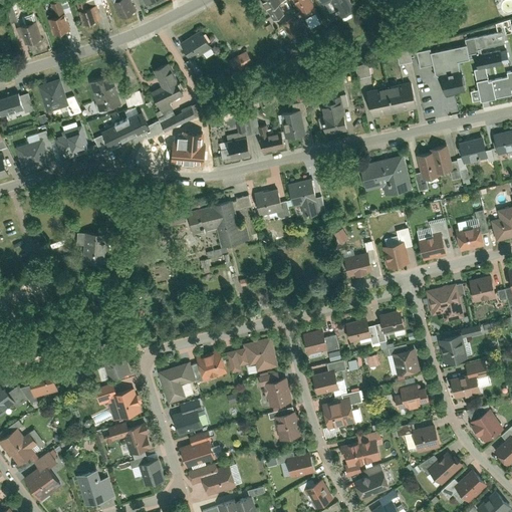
[(120,0),(111,4),(119,20),(136,12),(130,0),(120,0)]
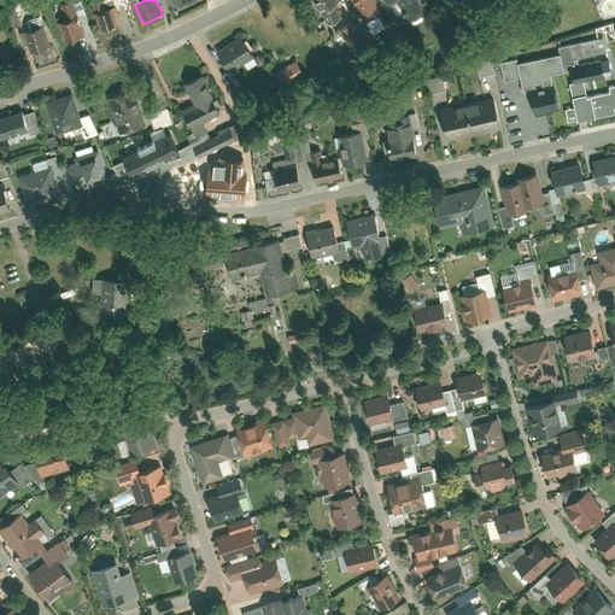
[(339,0),(311,0),(326,28),(347,16),(339,0)]
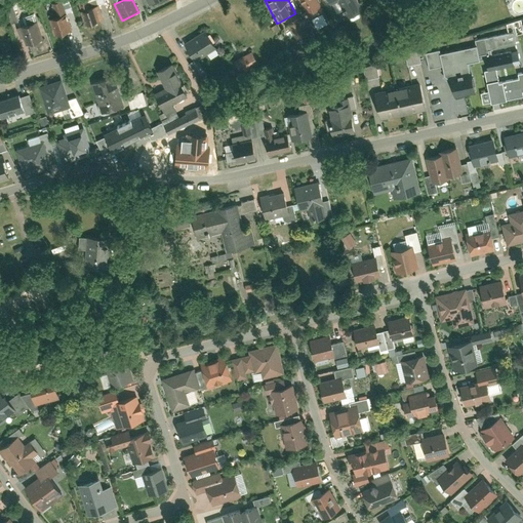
[(316,0),(295,0),(305,16),(320,8),(316,0)]
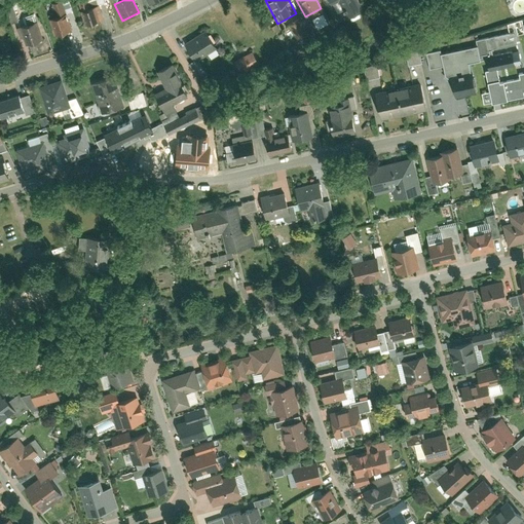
[(354,0),(327,0),(330,5),(337,2),(346,21),(362,12),(354,0)]
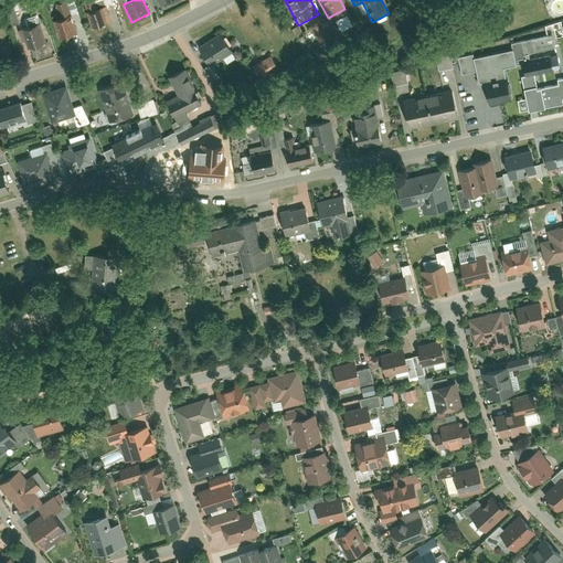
[(85,13),(91,30),(109,23),(105,7),(85,13)]
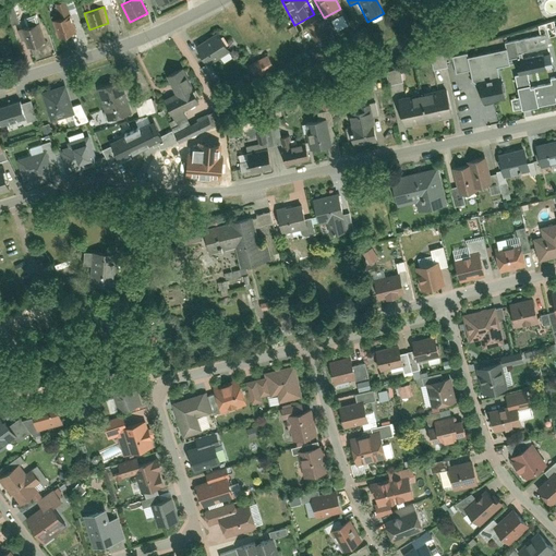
[(51,23),(57,39),(76,33),(71,16),(51,23)]
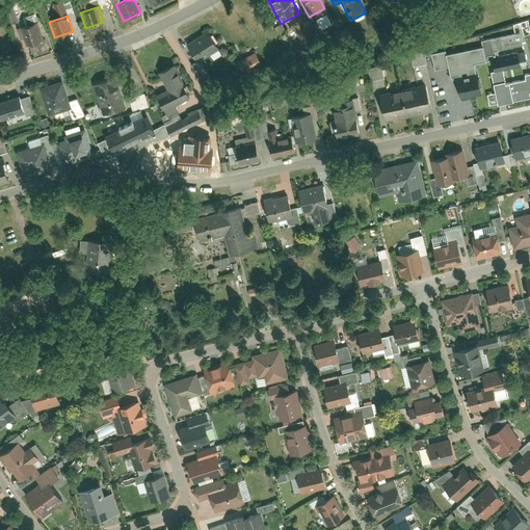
[(25,26),(35,24),(33,17),(23,19),(25,26)]
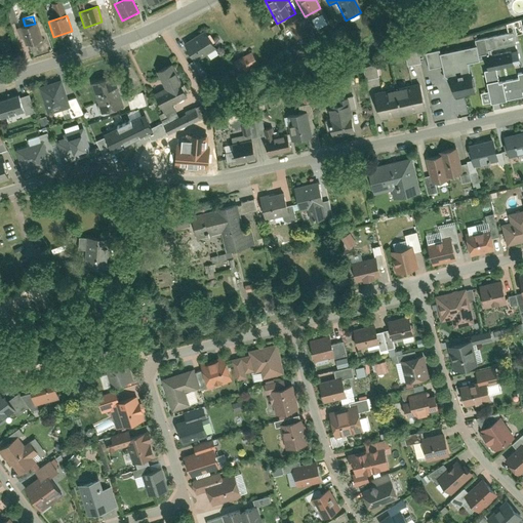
[(18,30),(25,47),(43,41),(37,24),(18,30)]
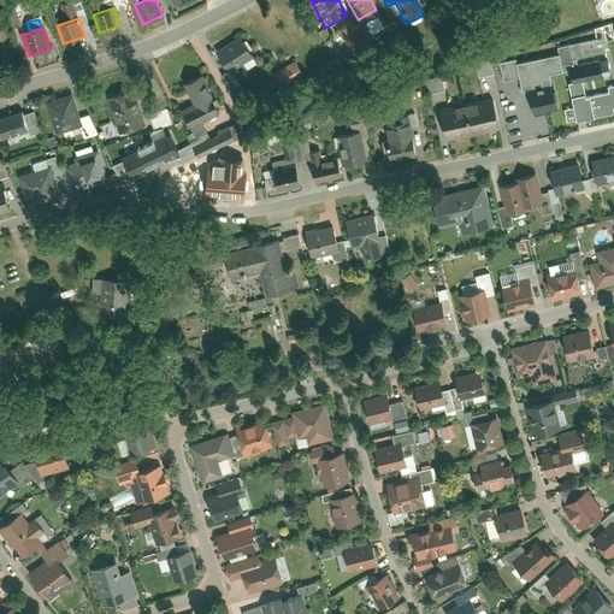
[(240,39),(214,54),(229,76),(253,62),(240,39)]
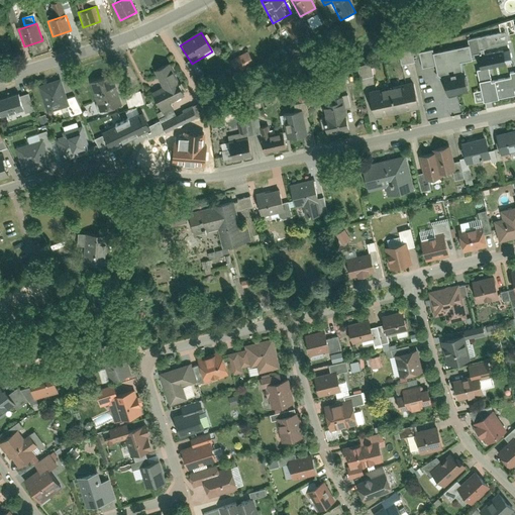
[(434,44),(436,52),(461,46),(459,39),(434,44)]
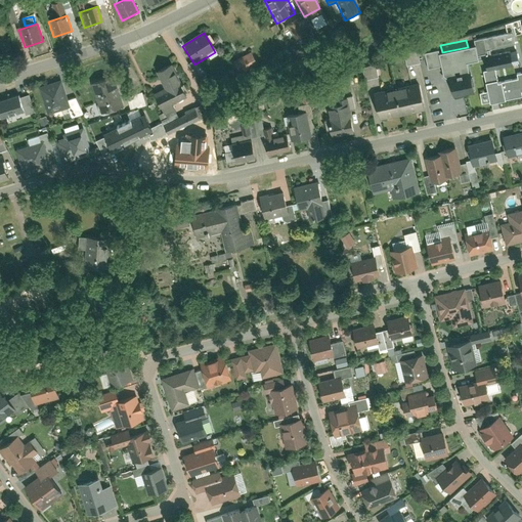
[(417,51),(403,54),(406,68),(420,63),(417,51)]
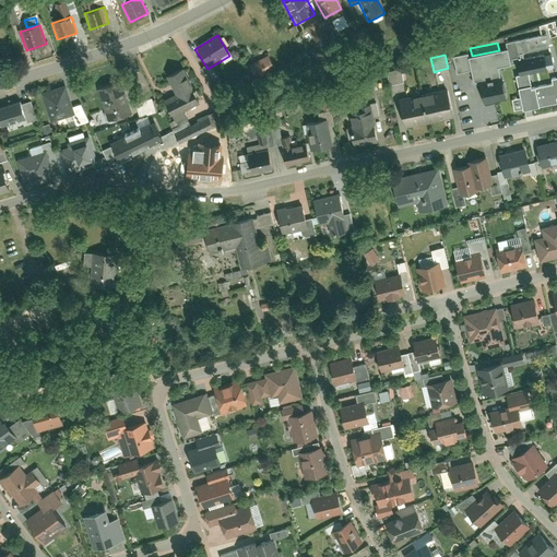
[(544,55),(516,61),(519,78),(547,71),(544,55)]
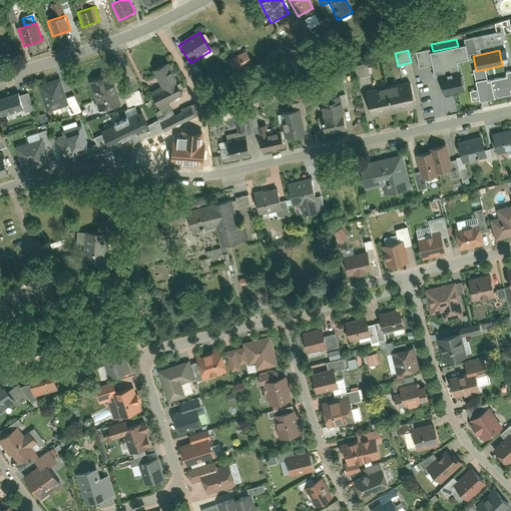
[(244,53),(227,62),(235,76),(252,67),(244,53)]
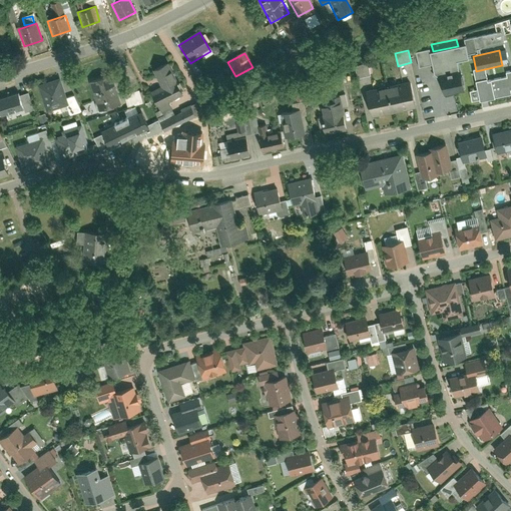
[(159,89),(149,93),(157,110),(183,97),(167,64),(151,72),(159,89)]
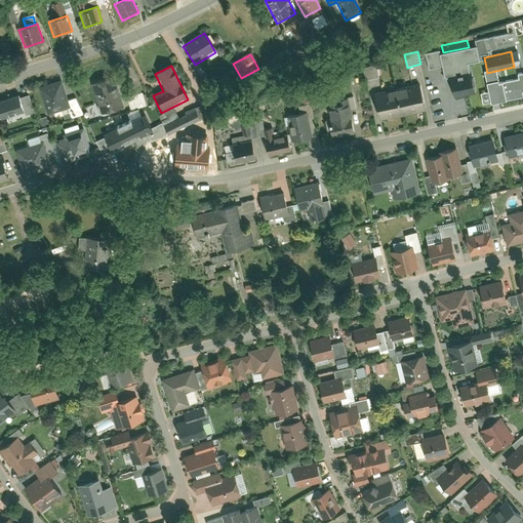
[(364,80),(377,80),(377,89),(380,89),(379,67),(364,67),(364,80)]
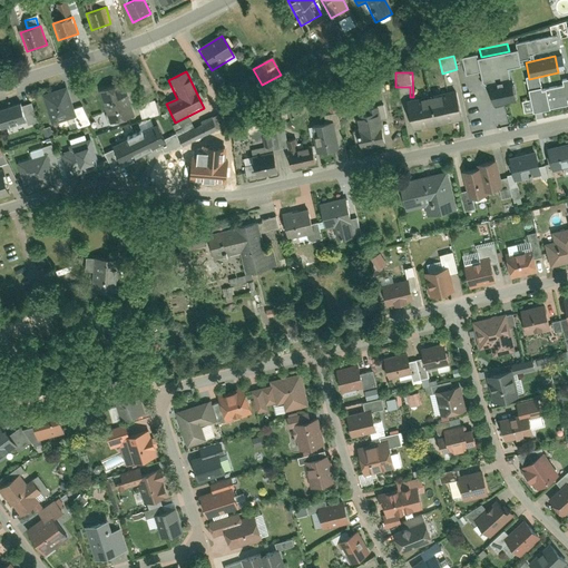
[(488,85),(493,106),(516,101),(511,79),(488,85)]
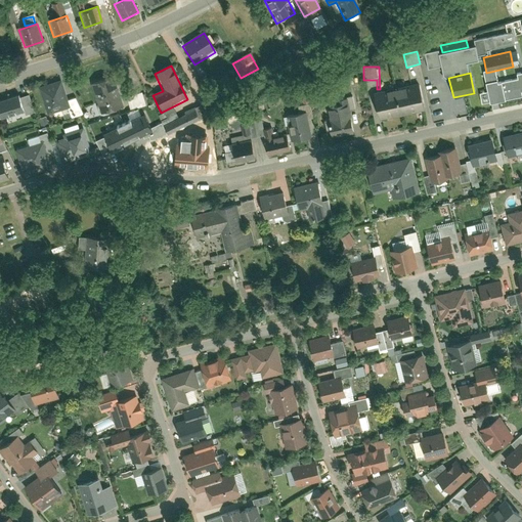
[(115,78),(90,85),(99,116),(123,109),(115,78)]
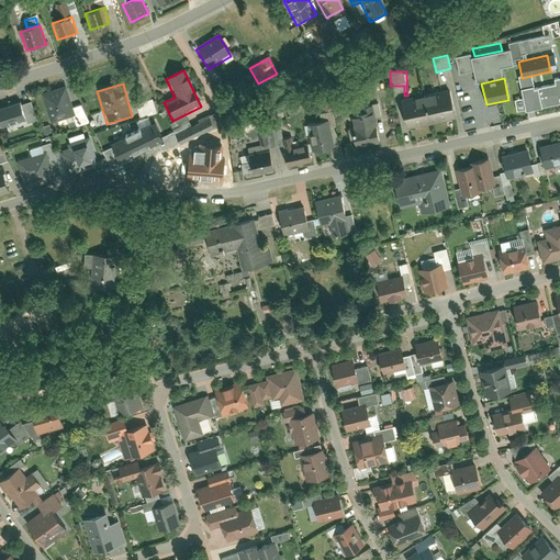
[(65,87),(40,96),(49,124),(74,115),(65,87)]
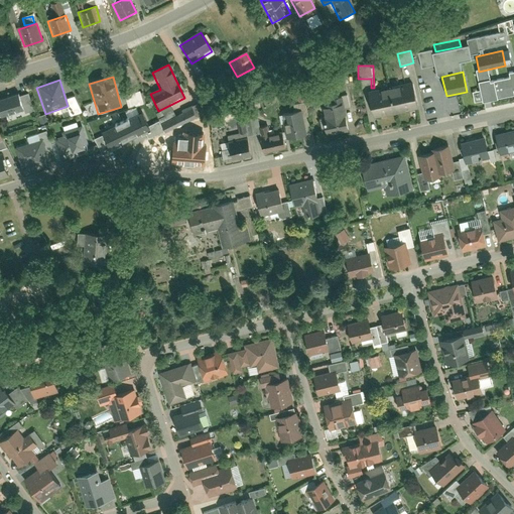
[(368,96),(373,119),(385,116),(407,111),(418,108),(413,86),(368,96)]
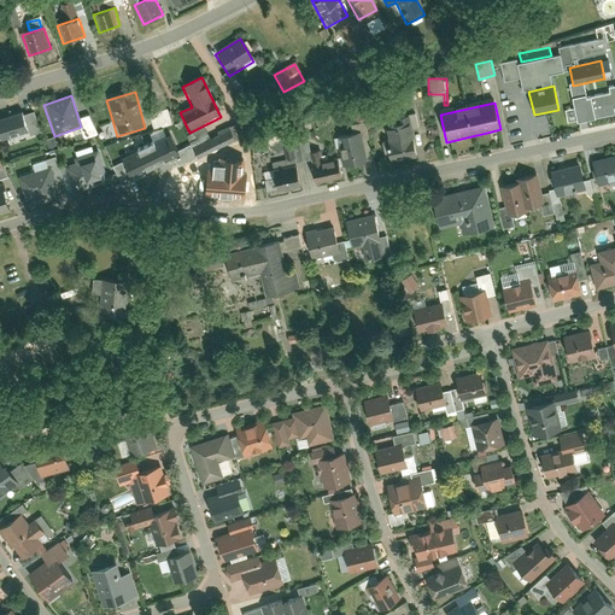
[(346,110),(349,119),(355,118),(356,124),(364,123),(362,107),(346,110)]
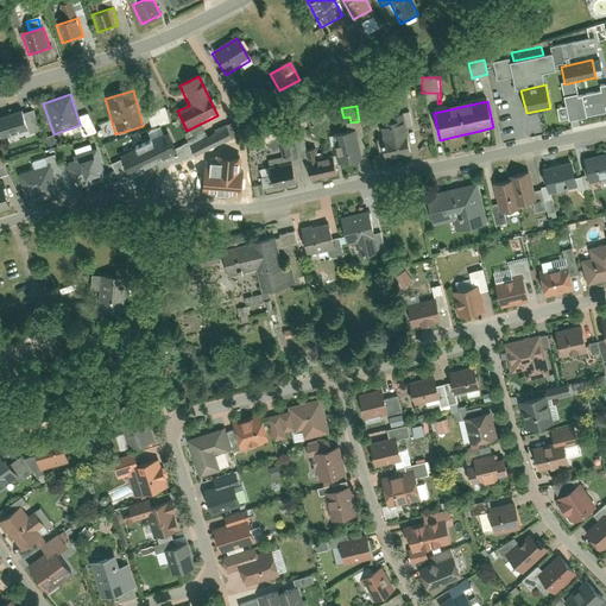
[(164,109),(146,114),(151,130),(169,125),(164,109)]
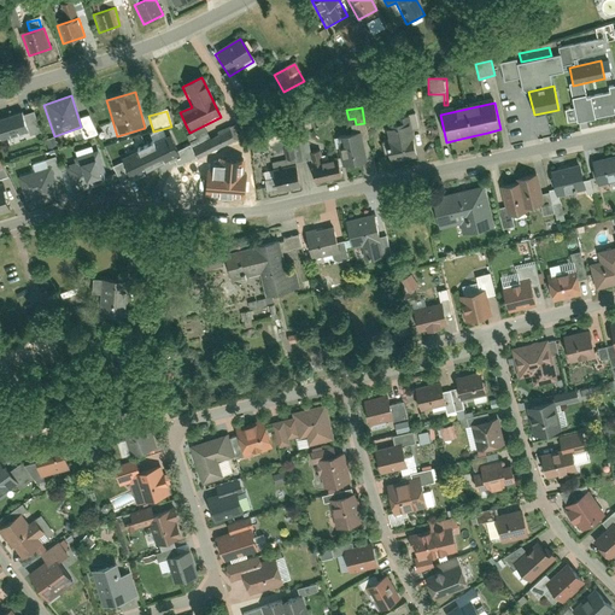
[(21,113),(0,118),(0,141),(27,133),(21,113)]
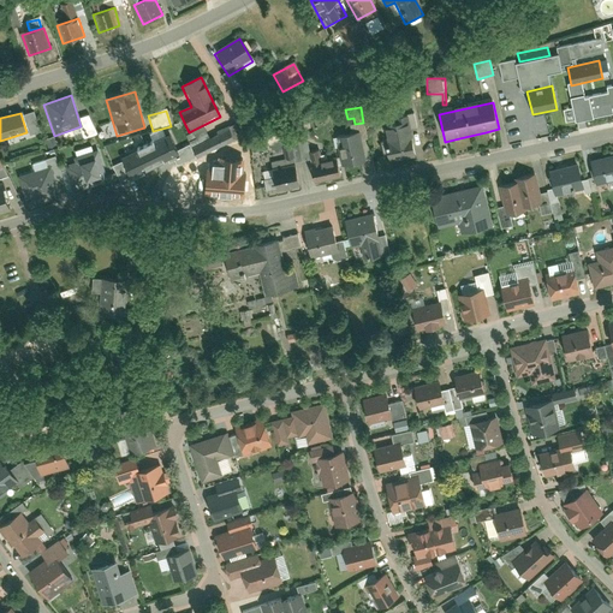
[(392,165),(415,160),(406,121),(382,128),(392,165)]
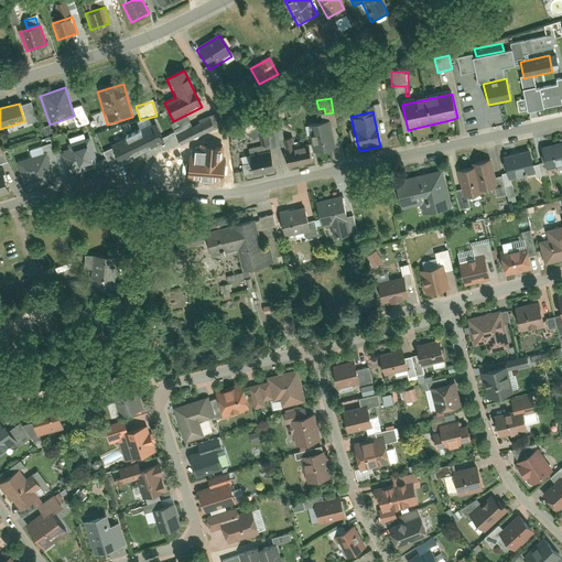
[(215,133),(208,118),(174,134),(181,150),(215,133)]
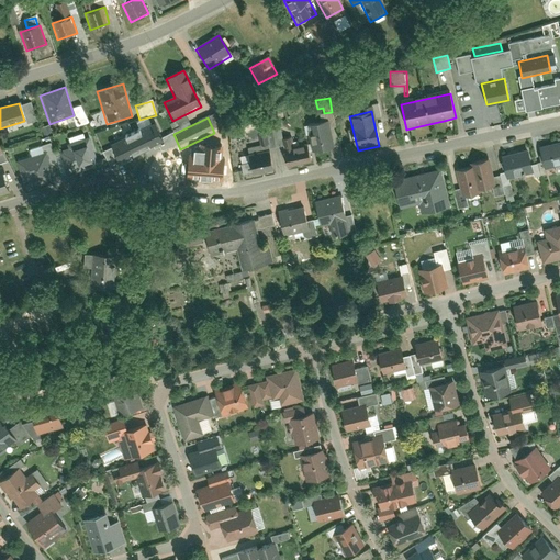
[(325,122),(306,126),(315,164),(334,159),(325,122)]
